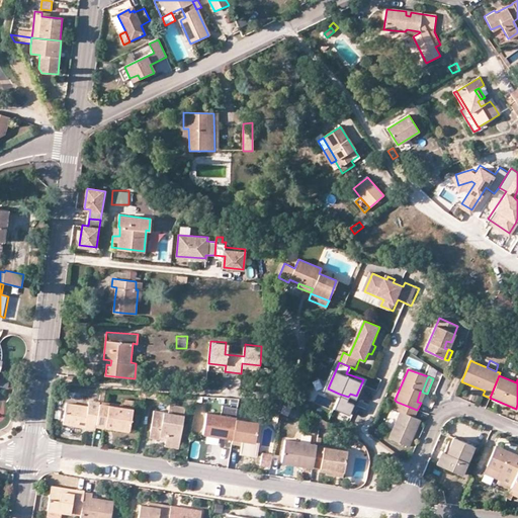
[(483,395),(485,391),(473,386),(471,390),(483,395)]
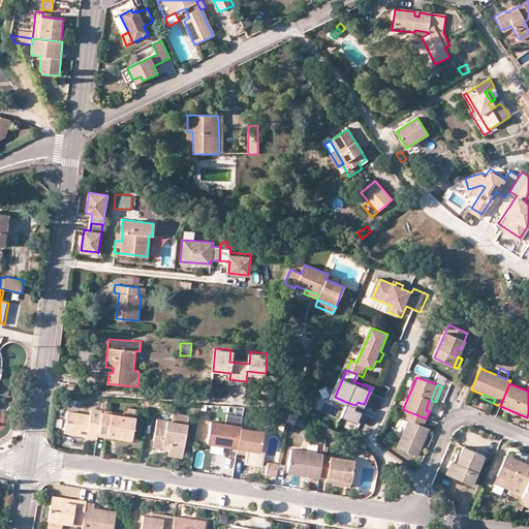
[(355,405),(346,402),(341,415),(358,422),(362,411),(354,408),(355,405)]
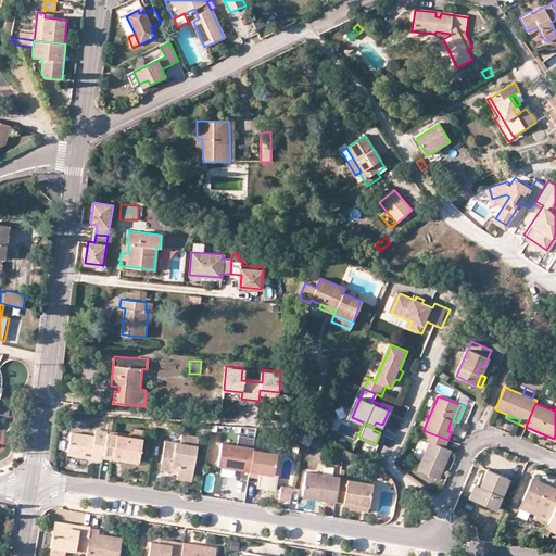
[(142,438),(144,429),(130,427),(129,436),(142,438)]
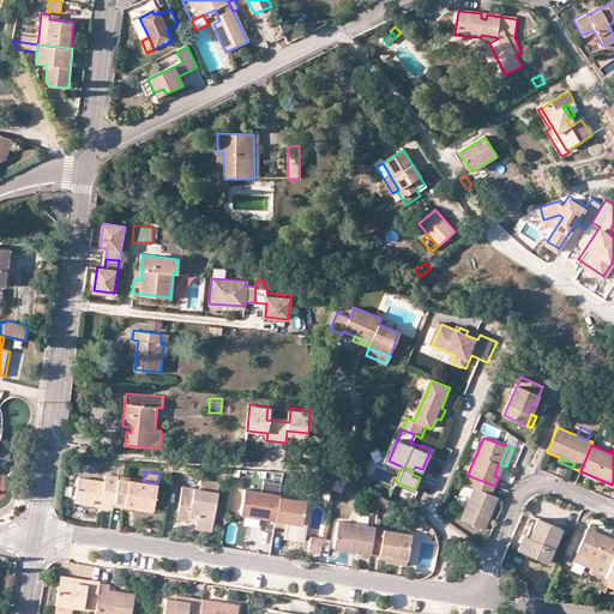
[(78,476),(76,499),(89,501),(88,504),(113,507),(113,506),(115,488),(104,486),(104,480),(78,476)]
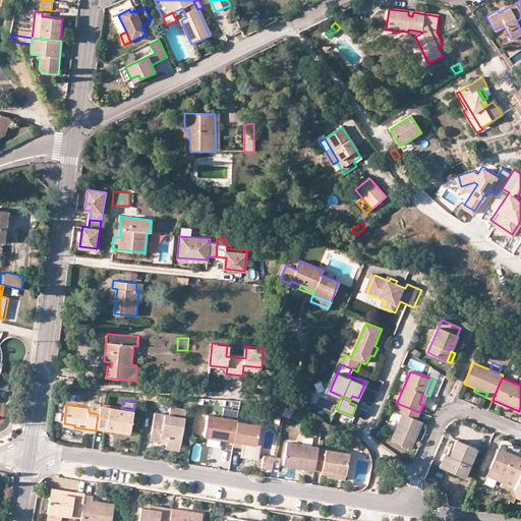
[(394,431),(390,441),(411,449),(422,422),(416,420),(419,412),(399,404),(396,411),(401,413),(397,422),(394,430),(394,431)]
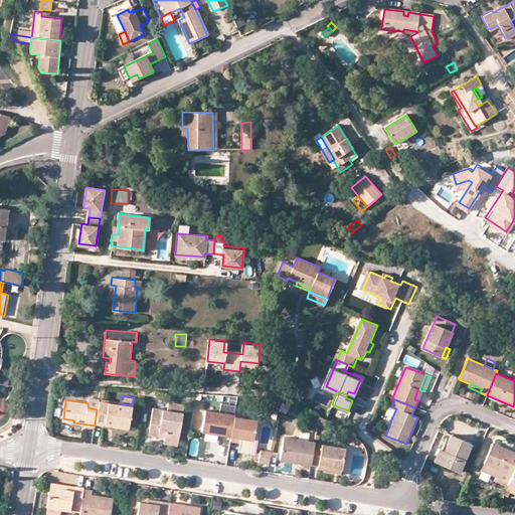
[(105,425),(105,422),(128,426),(132,405),(120,403),(99,400),(97,409),(95,424),(105,425)]
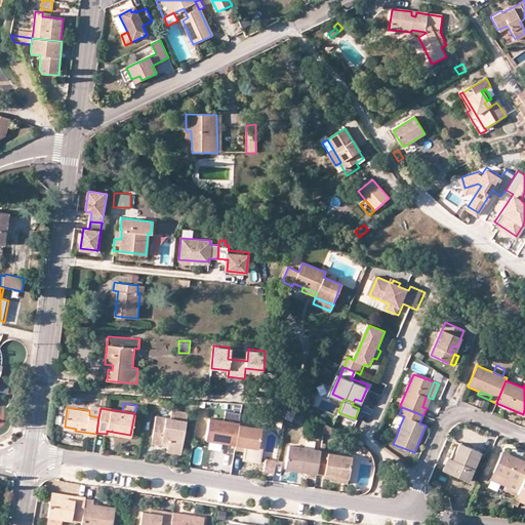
[(187,412),(172,409),(170,417),(155,415),(151,443),(161,445),(161,442),(168,443),(167,446),(167,447),(182,450),(182,446),(187,412)]
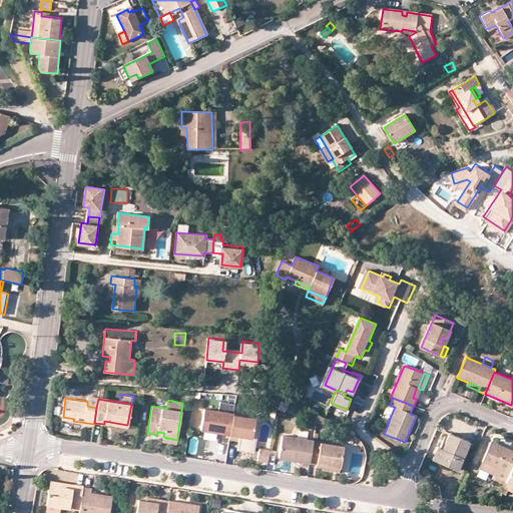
[(204,407),(201,429),(218,431),(219,432),(230,433),(232,415),(233,412),(204,407)]
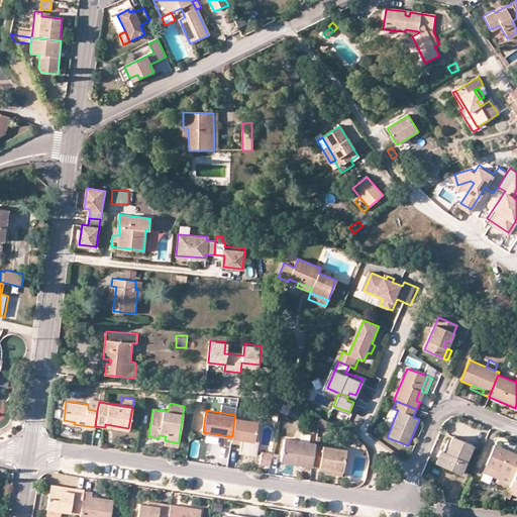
[(240,443),(240,439),(253,440),(257,421),(256,420),(257,414),(247,413),(246,419),(234,418),(232,436),(231,442),(240,443)]
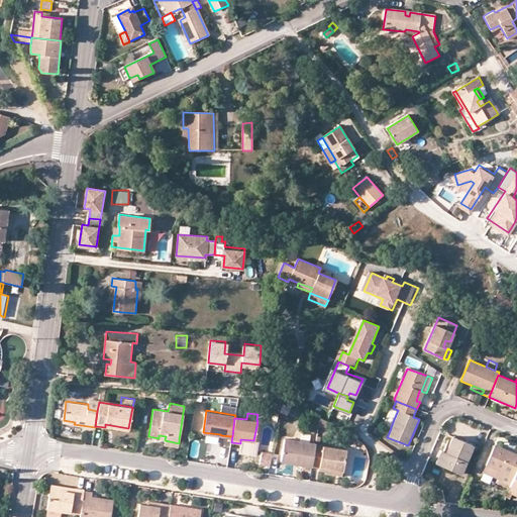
[(385,416),(382,424),(391,427),(394,419),(385,416)]
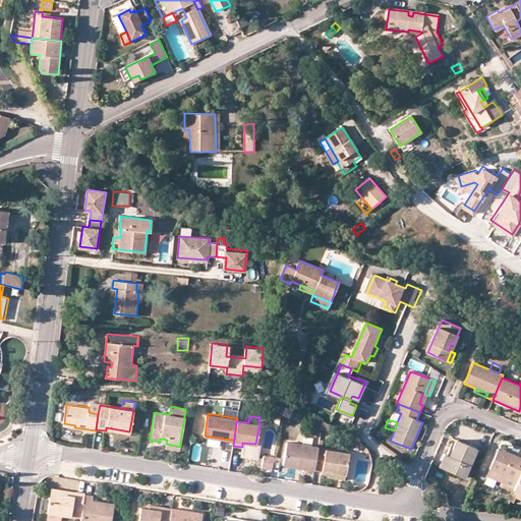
[(322,420),(321,427),(324,427),(323,432),(320,431),(320,435),(327,436),(329,424),(322,420)]
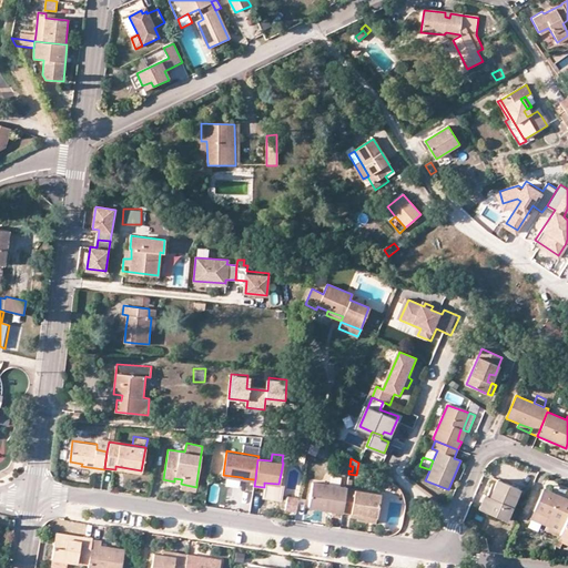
[(243,478),(242,477),(223,475),(222,480),(243,484),(243,478)]
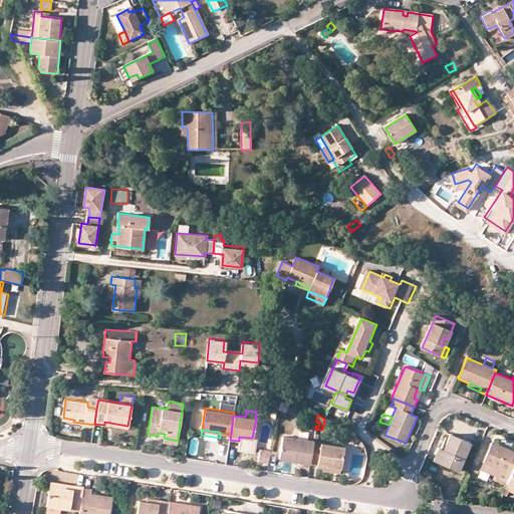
[(443,450),(444,450),(438,463),(458,471),(470,443),(449,434),(443,450)]
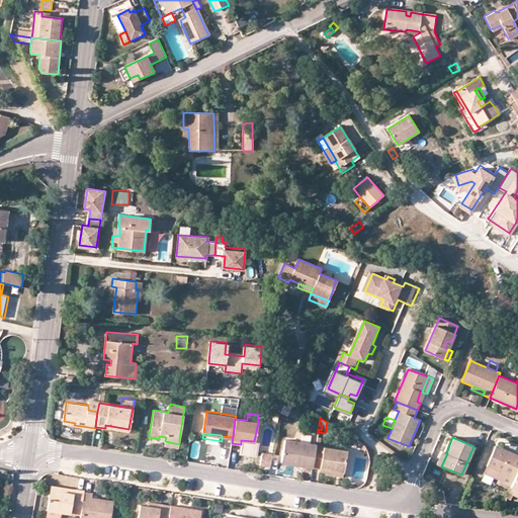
[(288,463),(289,461),(300,462),(300,465),(313,467),(316,445),(316,444),(284,439),(281,462),(288,463)]
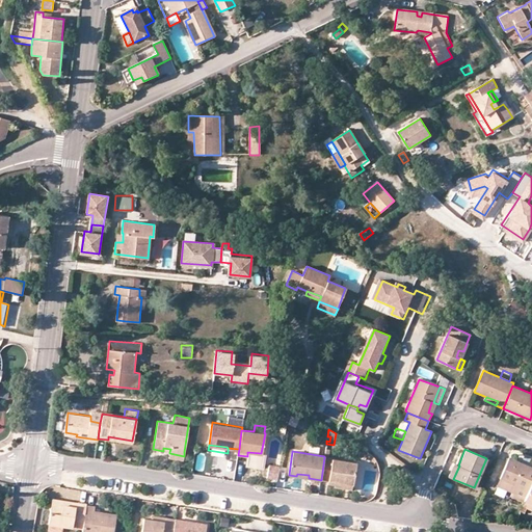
[(373,455),(369,453),(365,458),(373,464),(376,460),(373,455)]
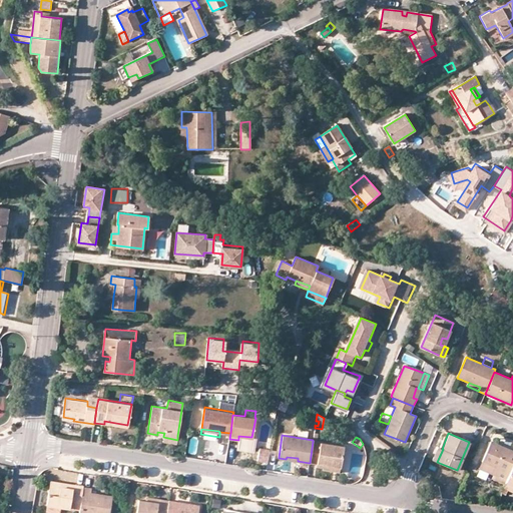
[(310,463),(317,464),(340,467),(344,446),(317,442),(313,441),(310,463)]
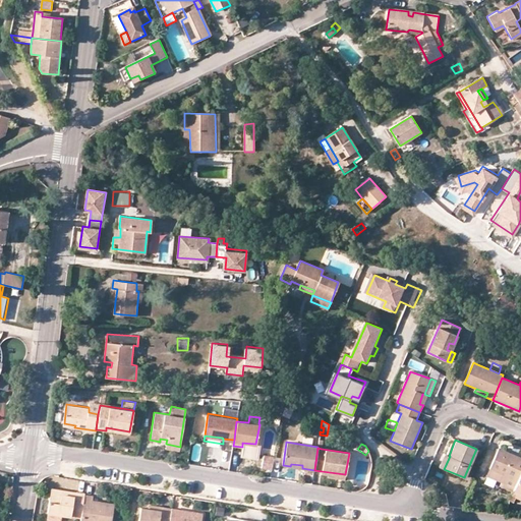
[(520,457),(498,449),(486,476),(501,482),(500,485),(513,490),(513,489),(520,471),(520,457)]
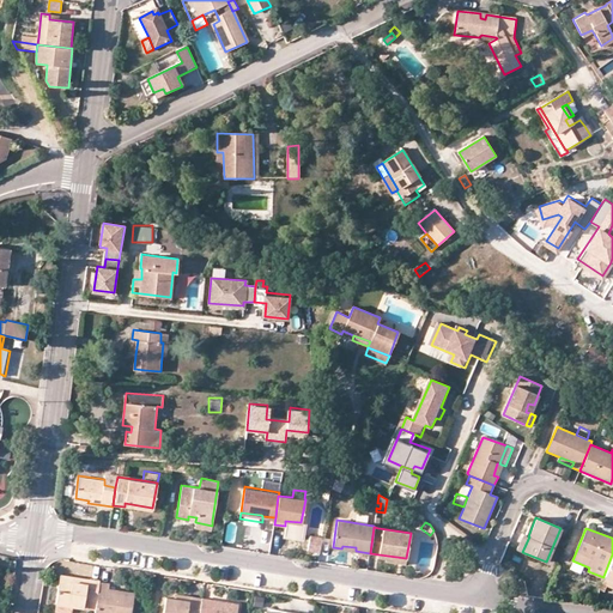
[(528,536),(522,534),(516,548),(522,552),(529,536),(528,536)]
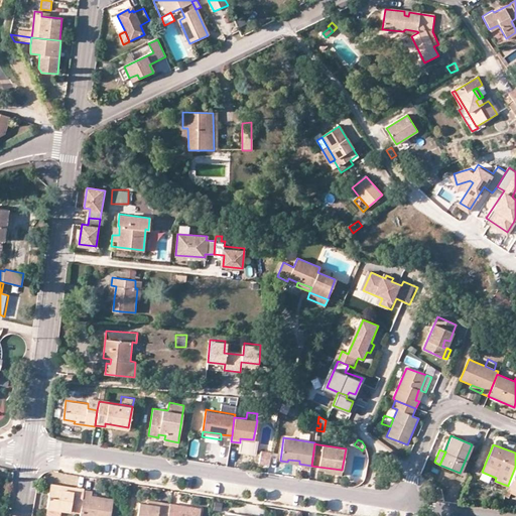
[(259,463),(269,465),(271,453),(261,450),(259,463)]
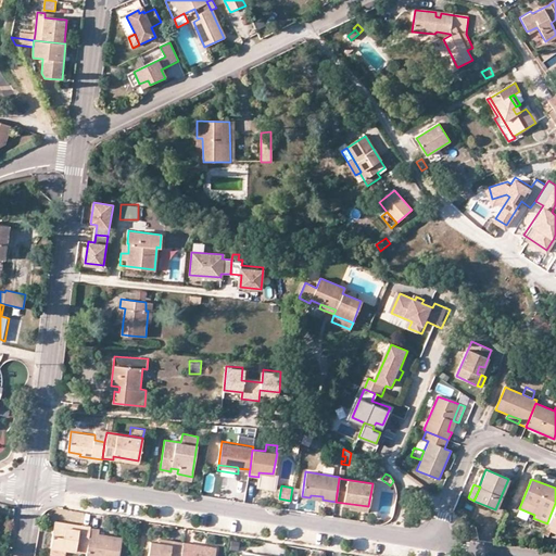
[(350,507),(350,509),(367,512),(368,506),(343,503),(342,506),(350,507)]
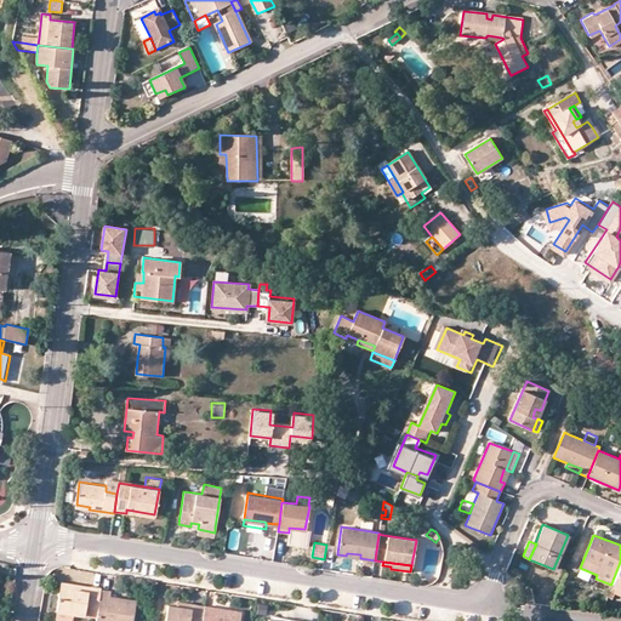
[(74,614),(85,616),(86,607),(98,608),(101,590),(101,588),(89,586),(89,591),(73,588),(74,584),(62,581),(57,611),(74,614)]
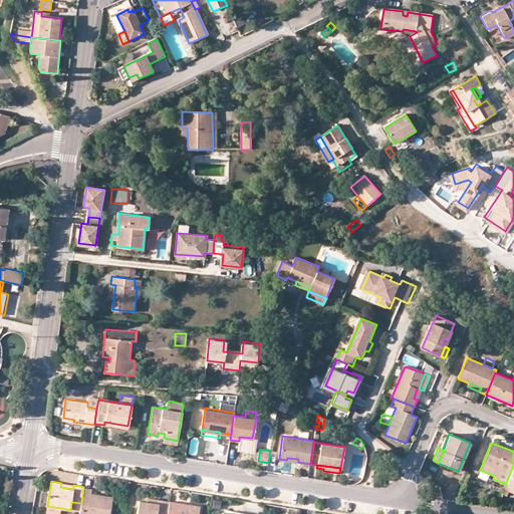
[(506,484),(504,489),(513,493),(513,486),(506,483),(506,484)]
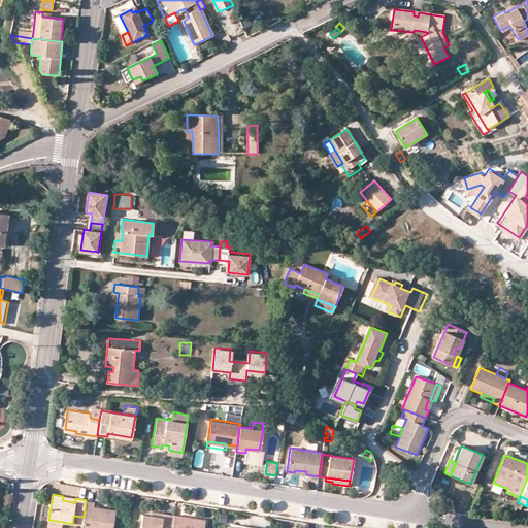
[(107,508),(106,510),(93,508),(94,505),(94,502),(86,501),(84,517),(83,525),(81,527),(112,527),(116,509),(107,508)]
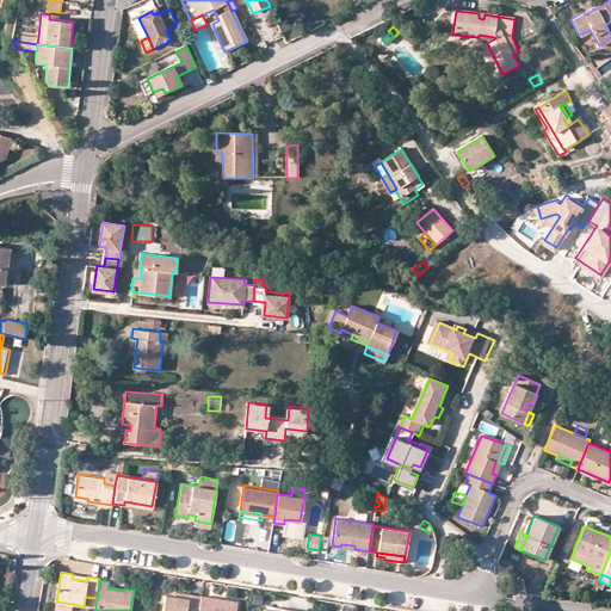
[(197,610),(201,594),(177,591),(176,596),(173,596),(165,594),(162,610),(197,610)]
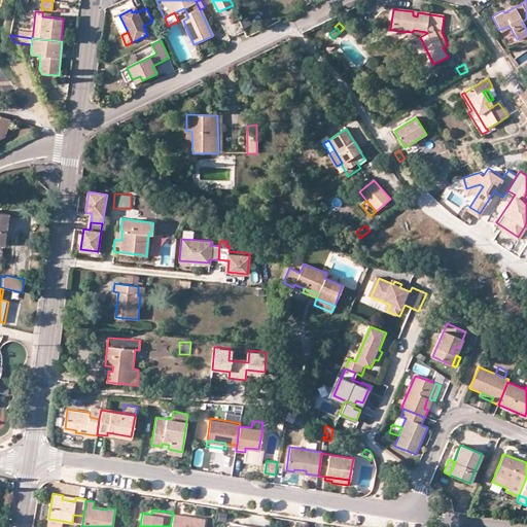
[(204,526),(205,520),(192,518),(192,520),(181,518),(182,515),(173,513),(170,526),(204,526)]
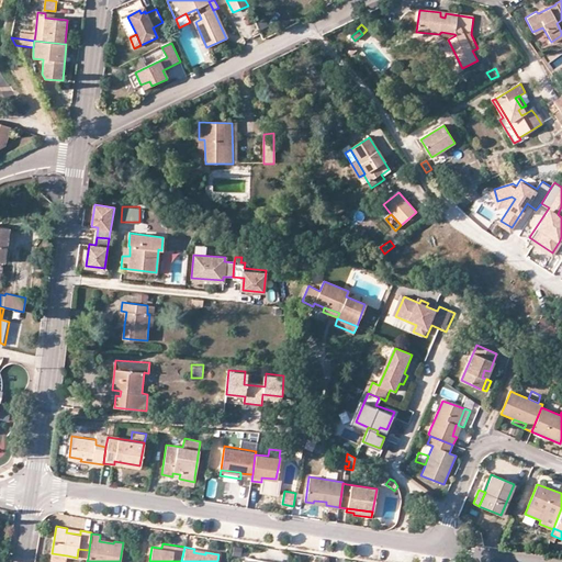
[(242,549),(235,548),(233,555),(240,557),(242,549)]
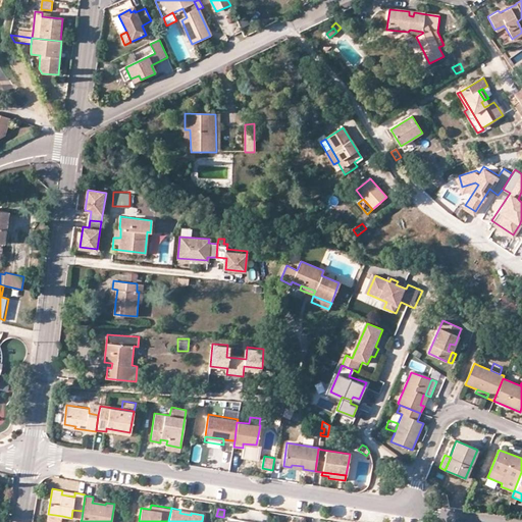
[(72,510),(71,518),(82,519),(83,511),(72,510)]
